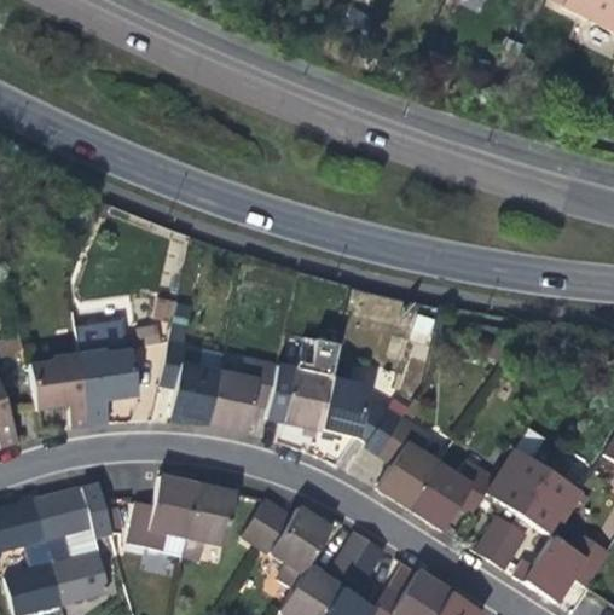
[(552,0),(613,30),(613,0),(552,0)]
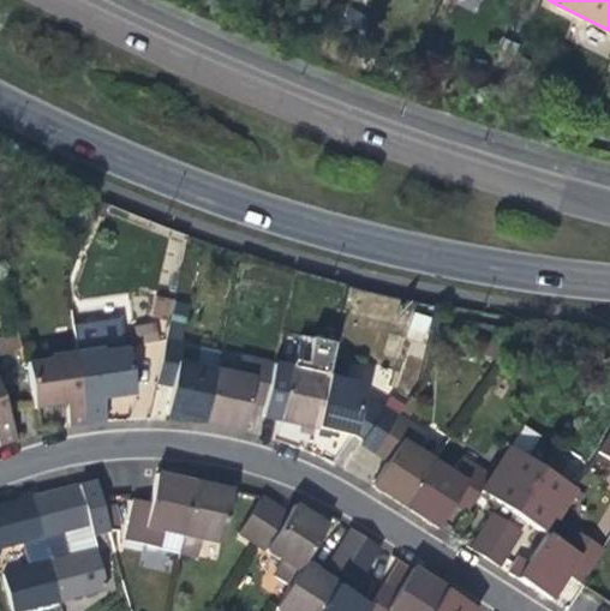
[(178,313),(178,294),(157,293),(156,312),(178,313)]
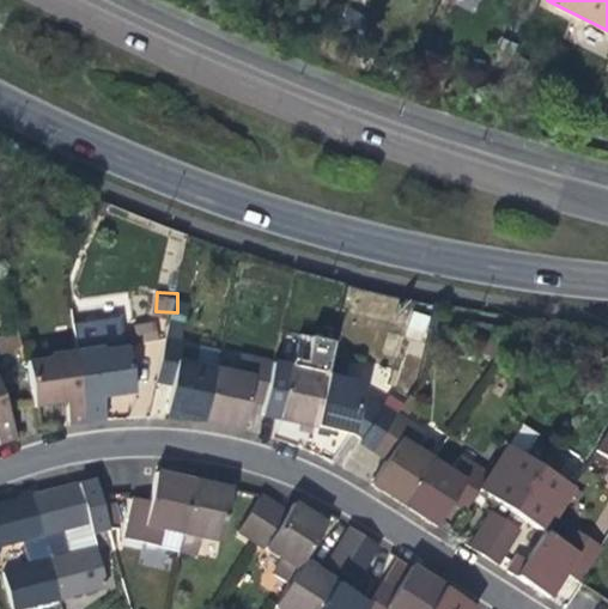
[(412,332),(427,335),(433,312),(418,309),(412,332)]
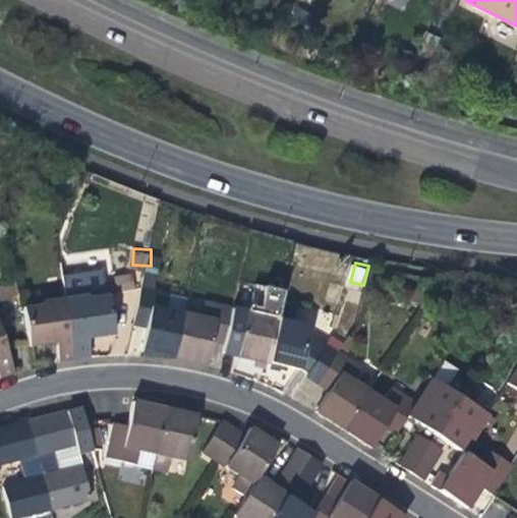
[(142,289),(145,270),(120,267),(118,287),(142,289)]
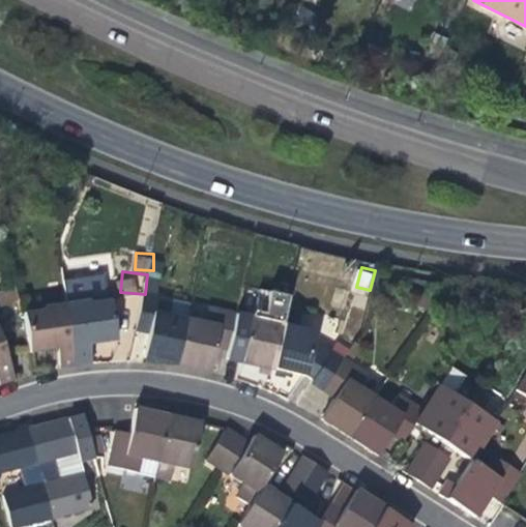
[(71,295),(110,293),(109,273),(70,275),(71,295)]
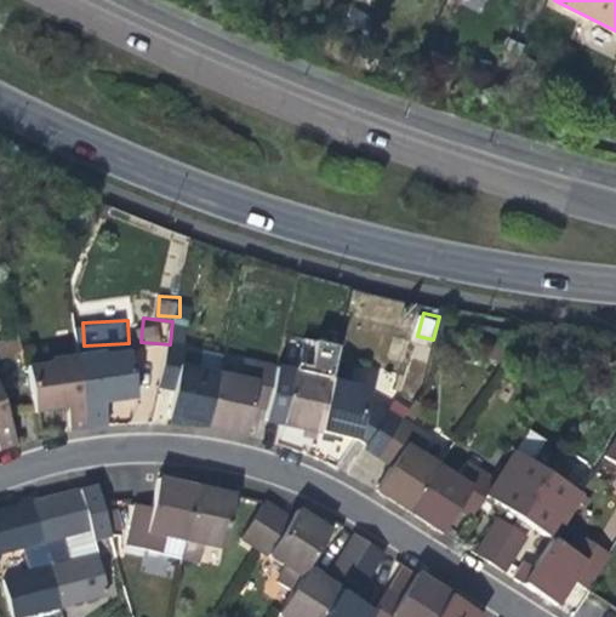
[(171,386),(178,388),(171,416),(211,426),(222,373),(200,369),(205,349),(172,342),(164,384),(171,386)]
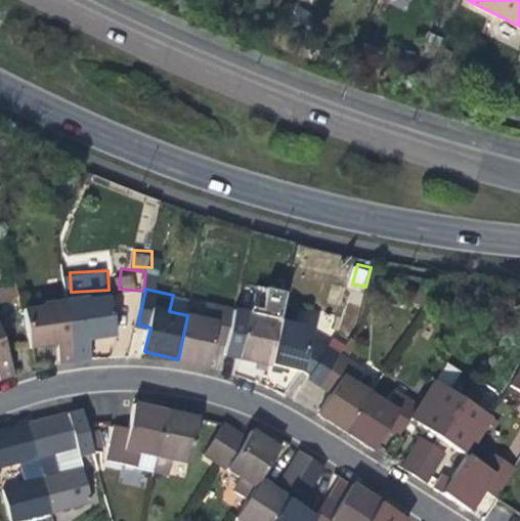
[(91,294),(69,298),(77,360),(93,359),(90,339),(103,338),(118,335),(112,294),(91,298),(91,294)]
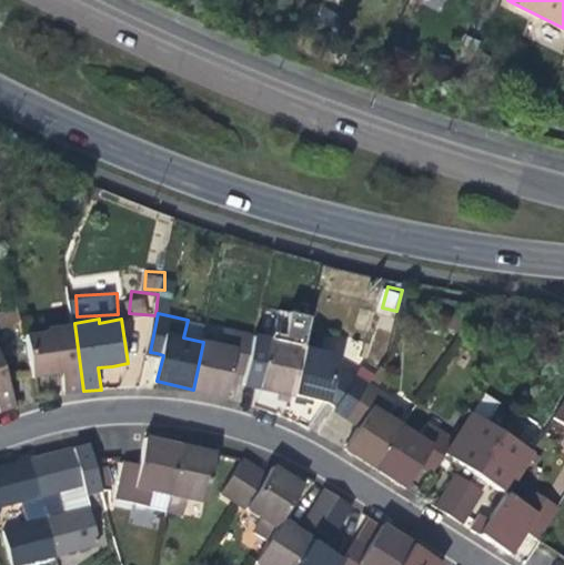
[(68,394),(83,391),(74,323),(49,326),(50,331),(27,334),(33,377),(49,375),(63,373),(68,394)]
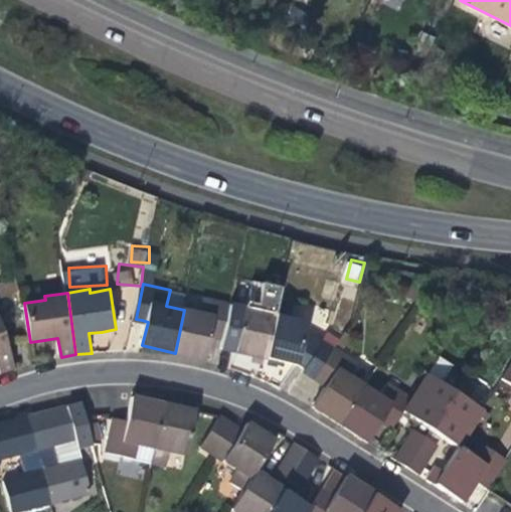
[(218,337),(225,339),(232,305),(205,298),(202,314),(184,310),(175,353),(206,360),(212,336),(218,337)]
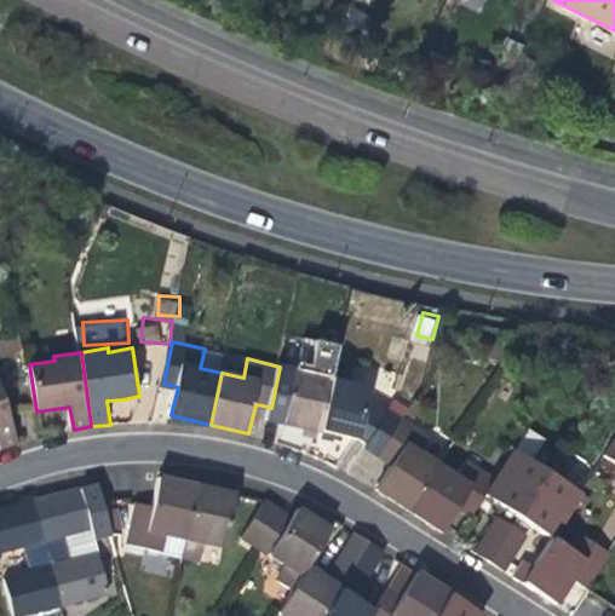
[(283,422),(323,431),(338,362),(321,358),(317,374),(280,367),(271,408),(282,410),(286,412),(283,422)]
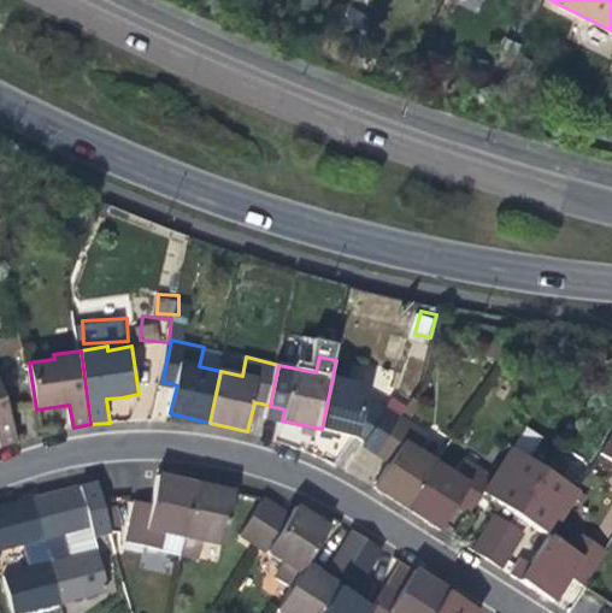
[(353,364),(336,360),(322,429),(346,434),(360,437),(371,385),(349,381),(353,364)]
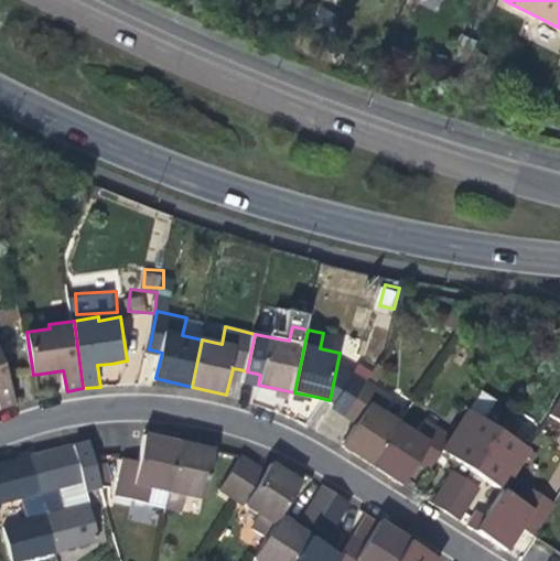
[(0,407),(1,409),(17,403),(0,354),(0,407)]
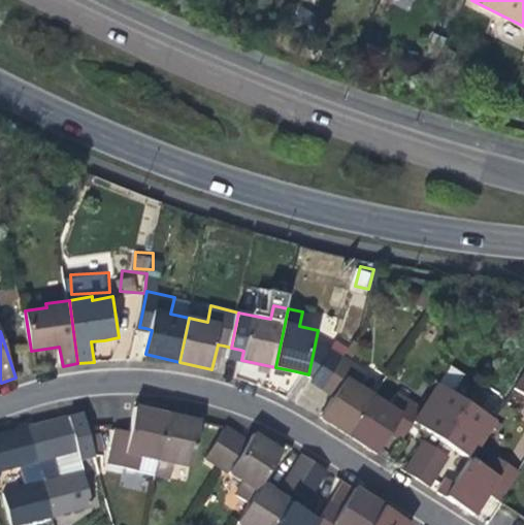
[(314,381),(324,388),(344,357),(333,350),(314,381)]
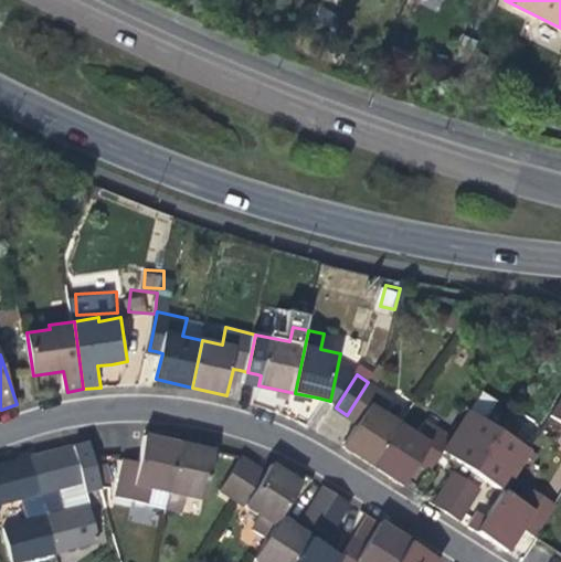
[(357,453),(373,464),(400,422),(385,413),(371,403),(380,390),(368,382),(347,415),(359,422),(345,445),(357,453)]
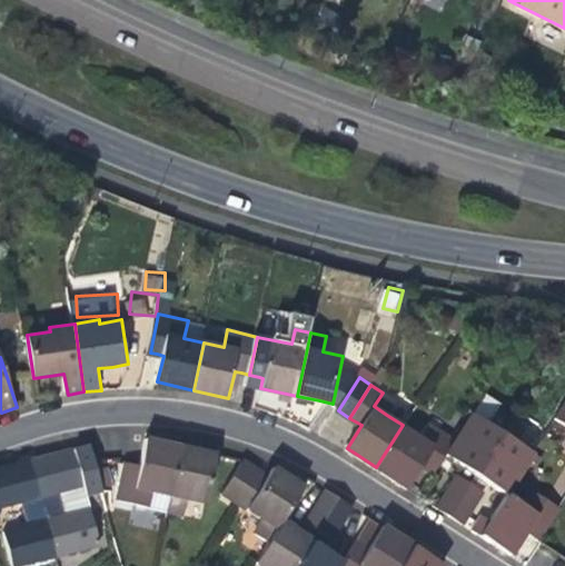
[(383,393),(374,406),(388,416),(397,401),(383,393)]
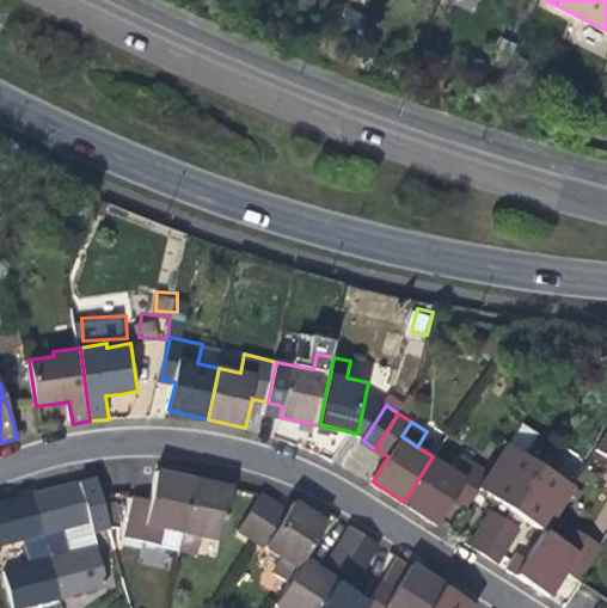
[(494,495),(514,508),(543,464),(551,448),(537,438),(540,434),(522,423),(491,471),(480,486),(494,495)]
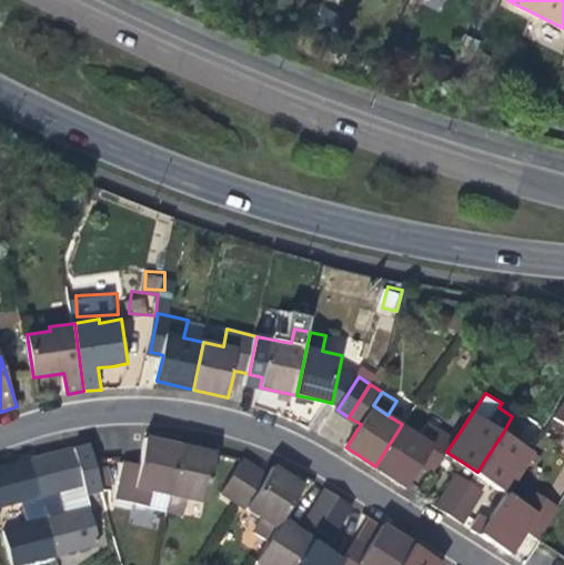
[(526,425),(512,416),(504,431),(477,472),(494,483),(507,492),(534,450),(517,440),(526,425)]
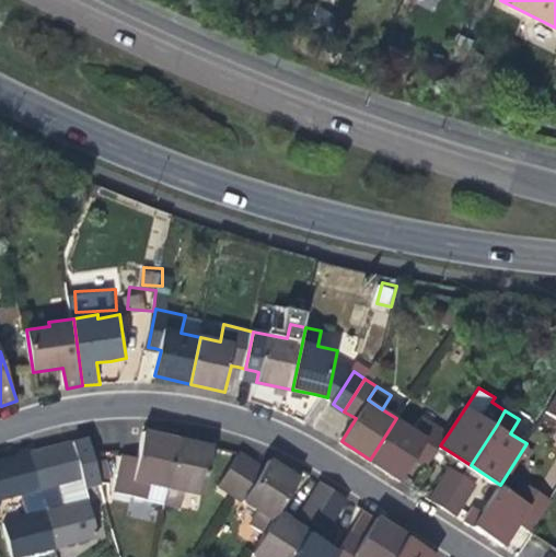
[(423,415),(414,429),(429,439),(438,425),(423,415)]
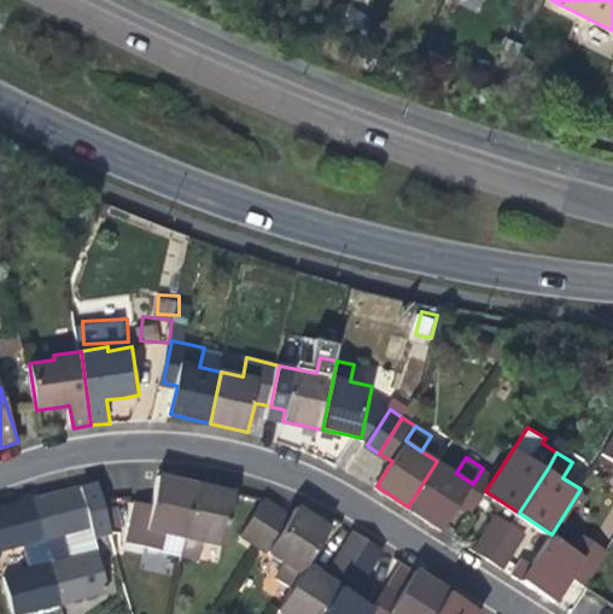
[(472,512),(485,491),(496,475),(483,468),(473,484),(456,473),(437,461),(408,507),(430,520),(444,530),(460,503),(472,512)]
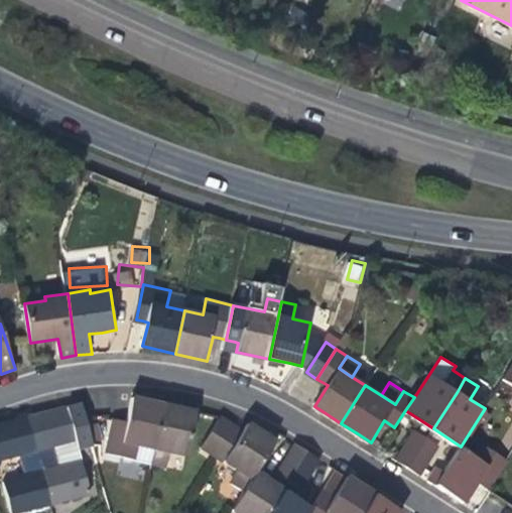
[(107,455),(121,459),(124,443),(139,446),(135,462),(152,466),(156,451),(165,407),(150,403),(134,400),(129,423),(114,420),(107,455)]
